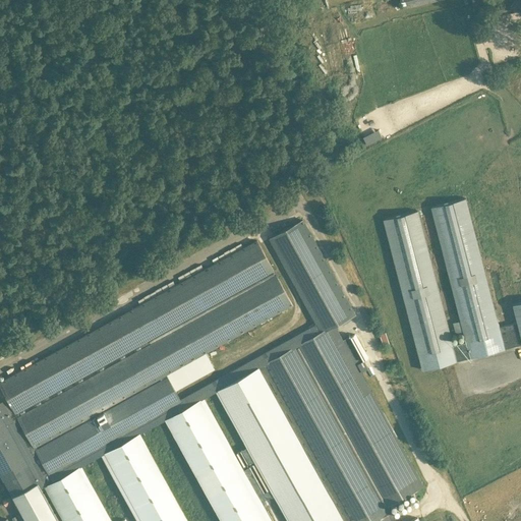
[(400,0),(402,8),(436,0),(400,0)]
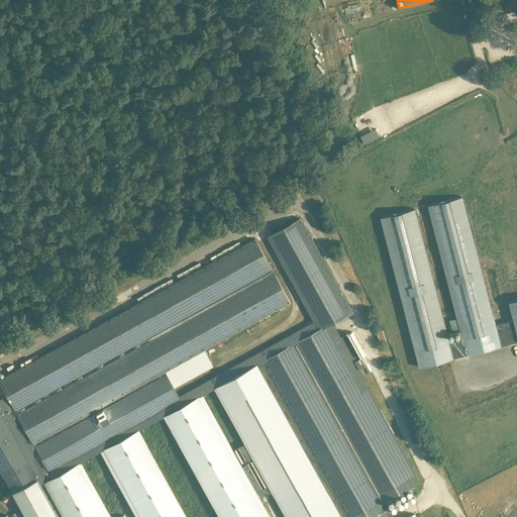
[(506,0),(469,0),(472,8),(506,0)]
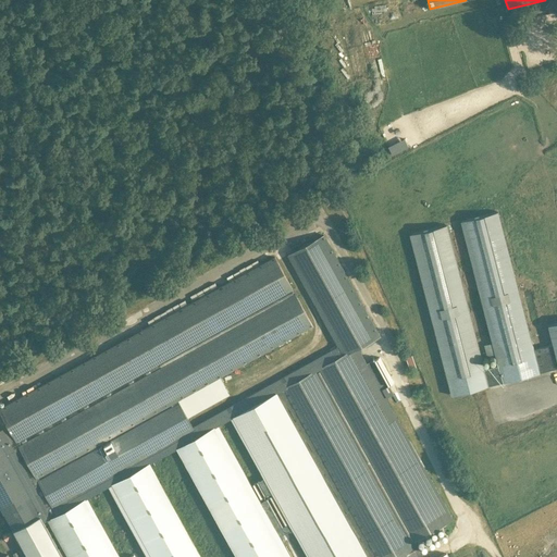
[(408,145),(404,136),(387,144),(392,152),(408,145)]
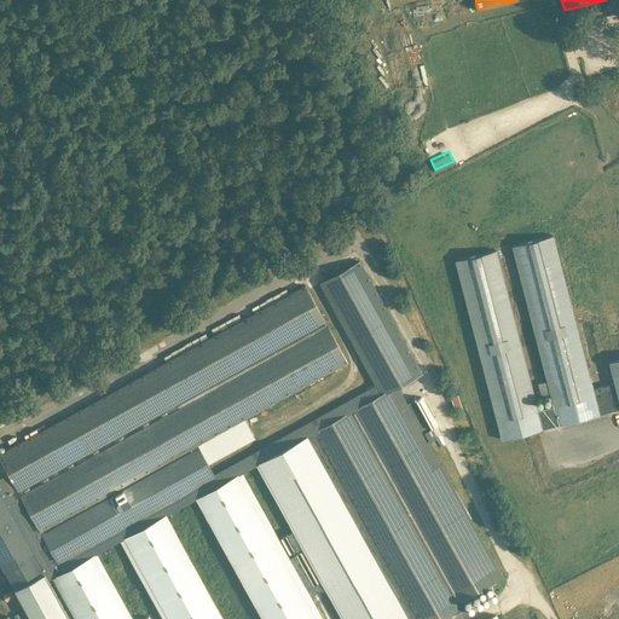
[(618,409),(618,358),(609,362),(615,382),(591,388),(553,236),(514,246),(549,380),(538,383),(541,394),(551,392),(555,405),(537,410),(496,250),(457,260),(503,439),(542,428),(618,409)]
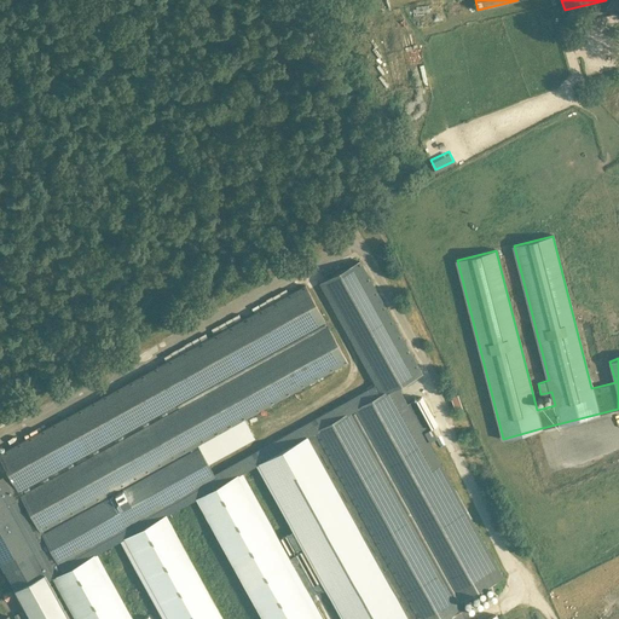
[(259,463),(296,528),(281,537),(289,553),(305,544),(346,618),(501,618),(498,613),(487,618),(456,618),(469,612),(462,600),(496,580),(422,445),(429,441),(438,437),(432,427),(437,424),(422,397),(408,404),(400,408),(391,389),(398,386),(422,372),(360,261),(351,266),(334,276),(320,283),(375,382),(376,383),(214,474),(208,463),(255,438),(243,417),(246,416),(347,360),(308,290),(306,285),(0,453),(0,457),(9,473),(0,478),(0,561),(15,589),(25,608),(15,614),(17,618),(148,618),(146,617),(143,618),(134,618),(98,553),(121,539),(163,618),(223,618),(167,518),(172,515),(171,513),(200,496),(267,618),(324,618),(311,595),(323,589),(302,550),(290,556),(243,472),(259,463)]
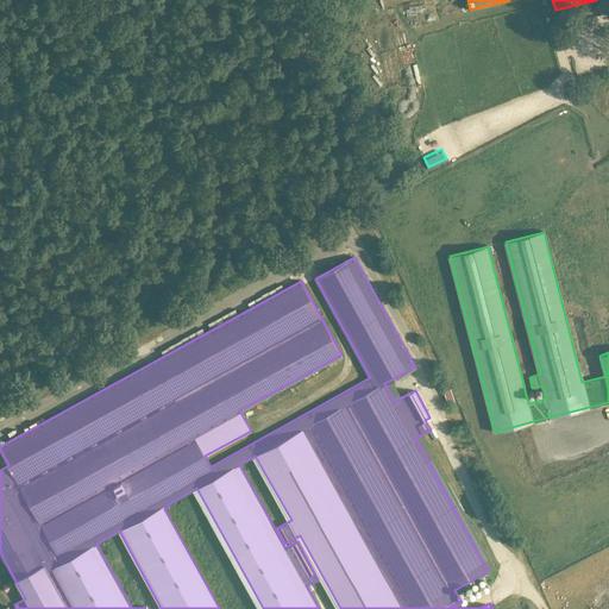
[(454,402),(451,388),(444,390),(449,403),(454,402)]
